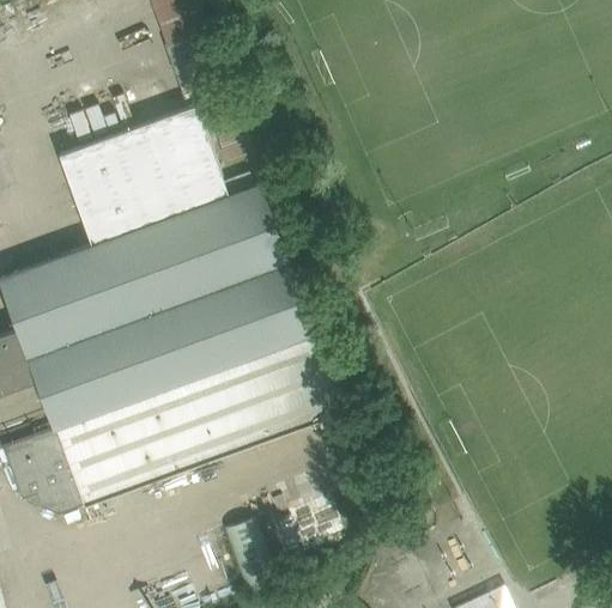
[(195,0),(158,0),(174,73),(210,66),(195,0)]
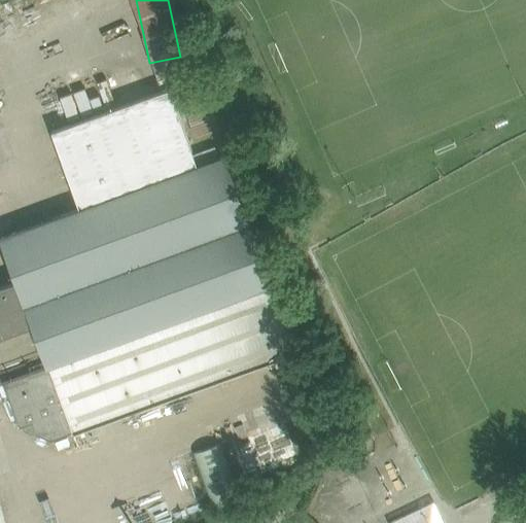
[(0,341),(33,329),(49,370),(2,387),(19,431),(23,429),(24,432),(31,437),(34,434),(35,438),(49,444),(93,428),(293,355),(223,161),(197,170),(187,143),(169,93),(162,95),(112,112),(50,135),(79,213),(2,241),(18,284),(0,290),(0,341)]
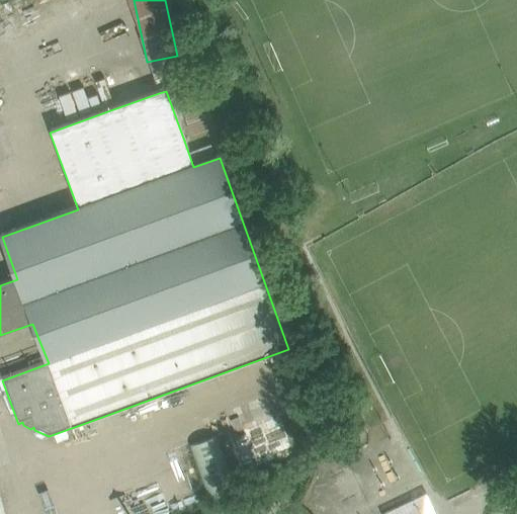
[(307,403),(247,418),(257,456),(317,441),(307,403)]
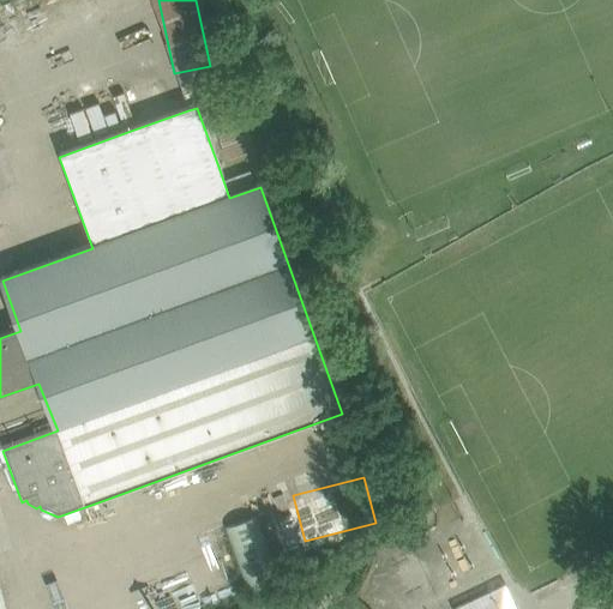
[(234,525),(238,592),(260,591),(257,524),(234,525)]
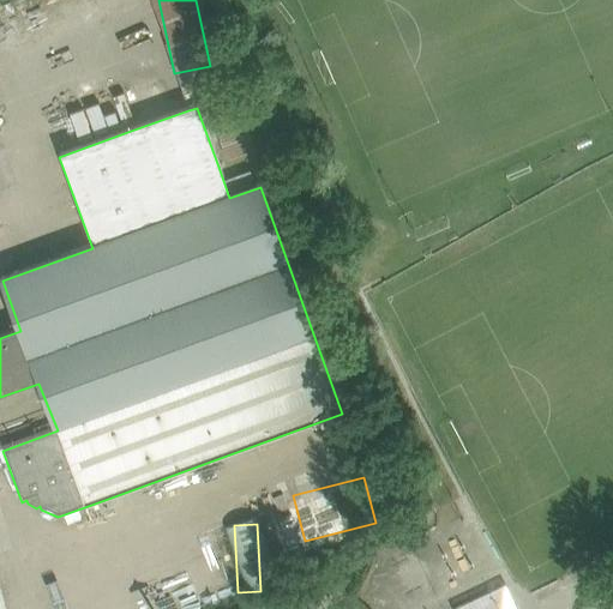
[(306,608),(299,590),(288,594),(293,608),(306,608)]
